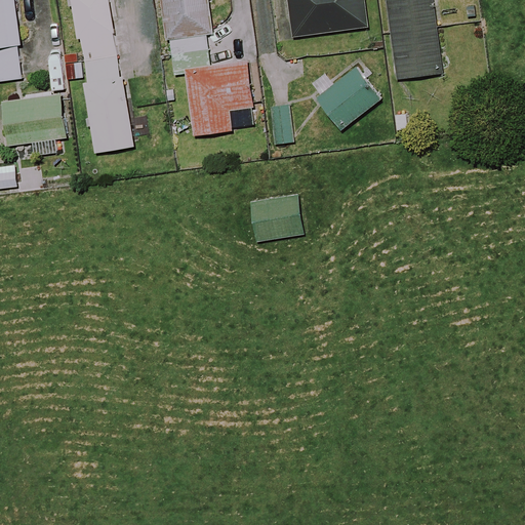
[(0,0),(0,83),(24,81),(13,0),(0,0)]
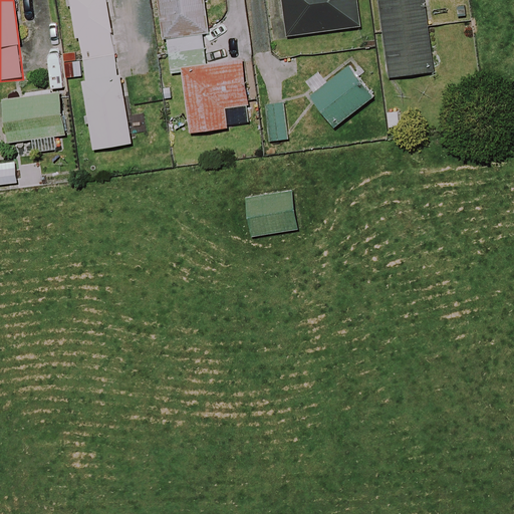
[(82,61),(114,56),(104,0),(67,0),(74,38),(78,38),(80,51),(61,54),(63,65),(82,61)]
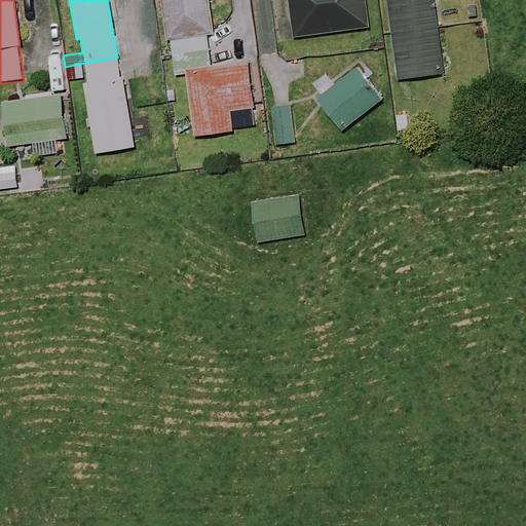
[(157,0),(163,40),(168,39),(207,35),(213,34),(208,0),(157,0)]
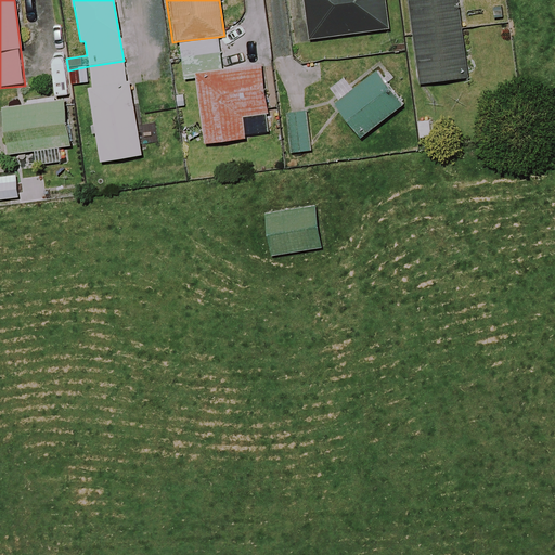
[(302,0),(308,40),(386,29),(382,0),(302,0)]
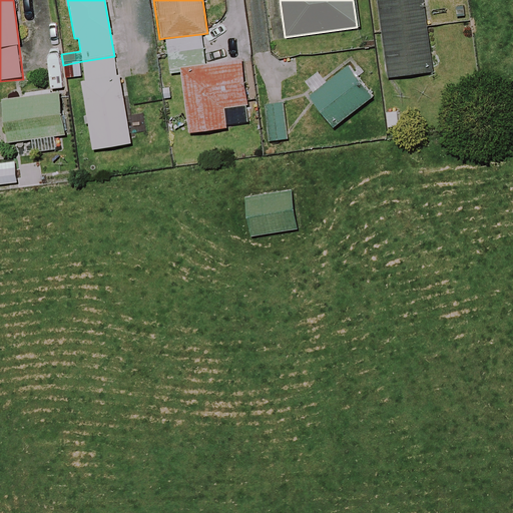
[(377,0),(387,78),(428,73),(419,0),(377,0)]
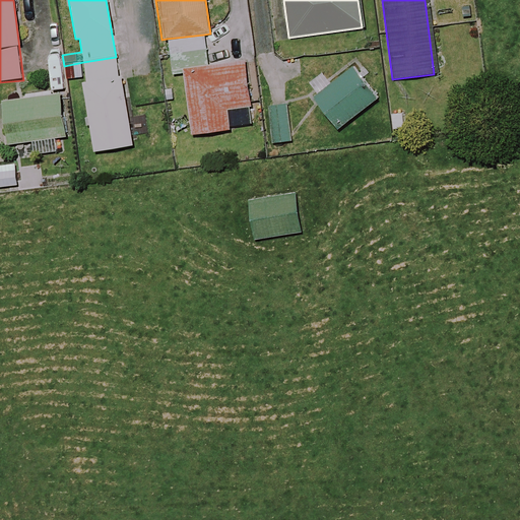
[(204,35),(167,39),(172,74),(182,73),(190,135),(230,130),(228,110),(251,107),(245,62),(208,66),(204,35)]
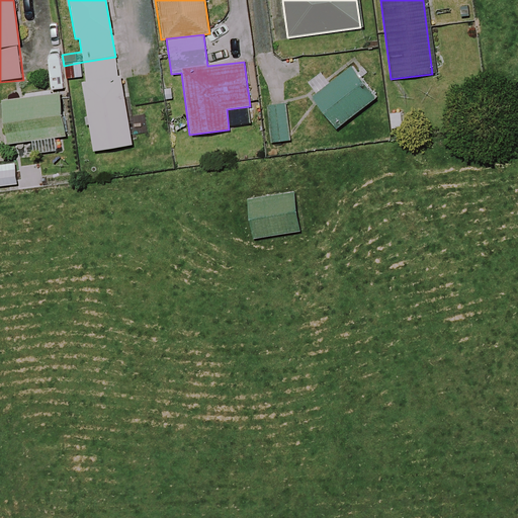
[(93,152),(132,145),(130,137),(146,135),(143,116),(126,119),(115,57),(83,62),(87,82),(81,83),(93,152)]
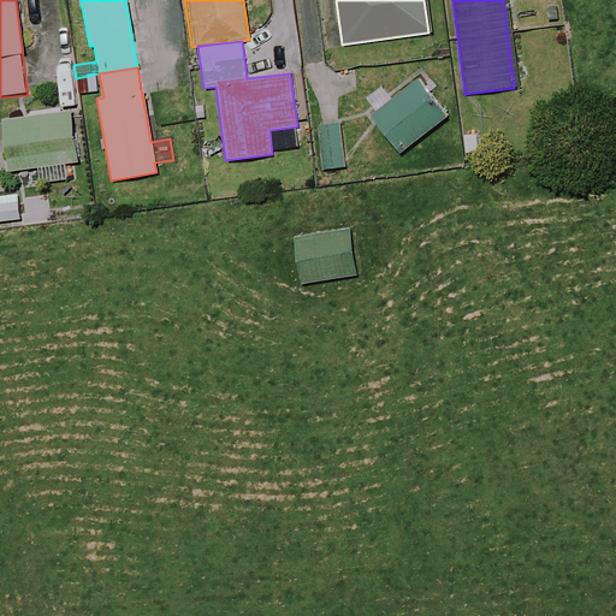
[(78,132),(71,132),(70,117),(80,116),(73,70),(58,72),(61,107),(28,112),(29,117),(1,120),(7,172),(36,170),(39,185),(67,182),(65,164),(76,163),(75,159),(82,158),(78,132)]
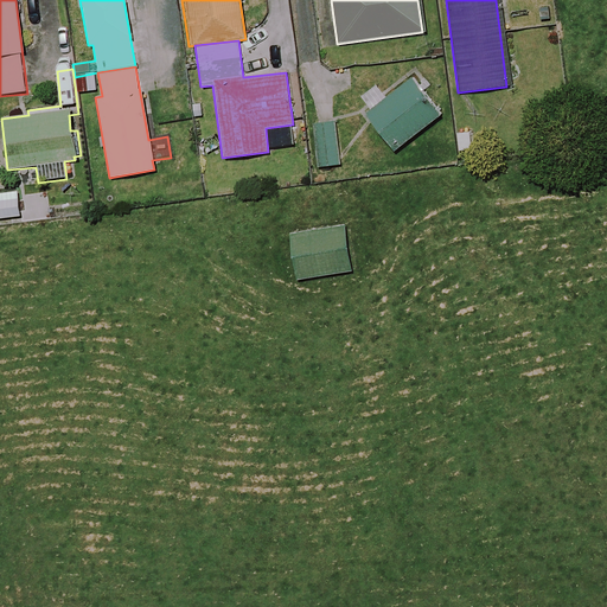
[(422,94),(429,89),(422,80),(415,84),(409,77),(364,112),(394,152),(440,117),(422,94)]
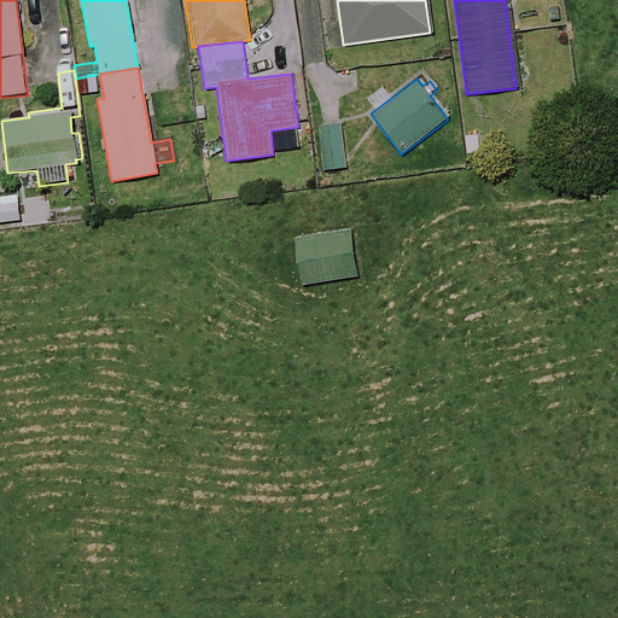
[(338,123),(316,127),(322,170),(344,168),(338,123)]
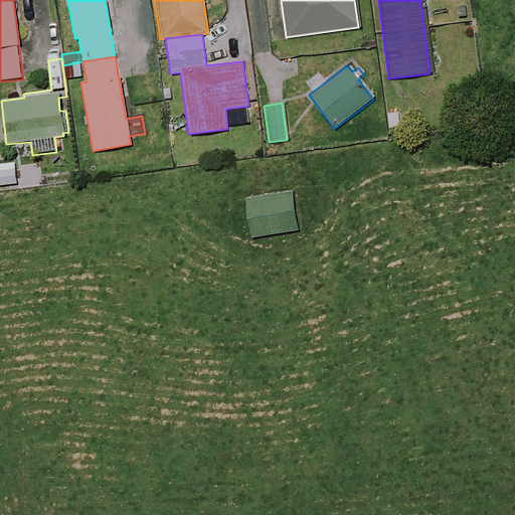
[(398,112),(384,112),(385,131),(399,130),(398,112)]
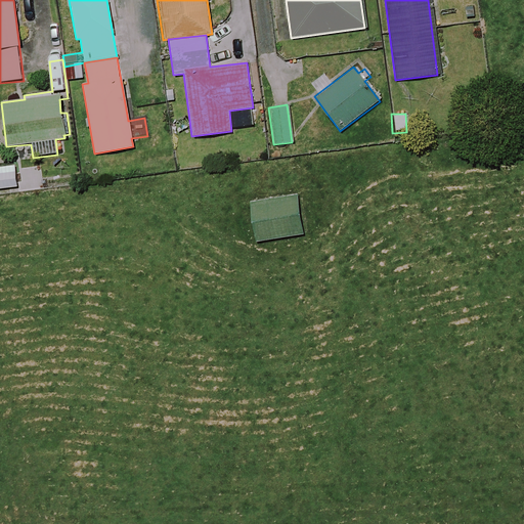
[(0,189),(17,188),(15,166),(0,167),(0,189)]
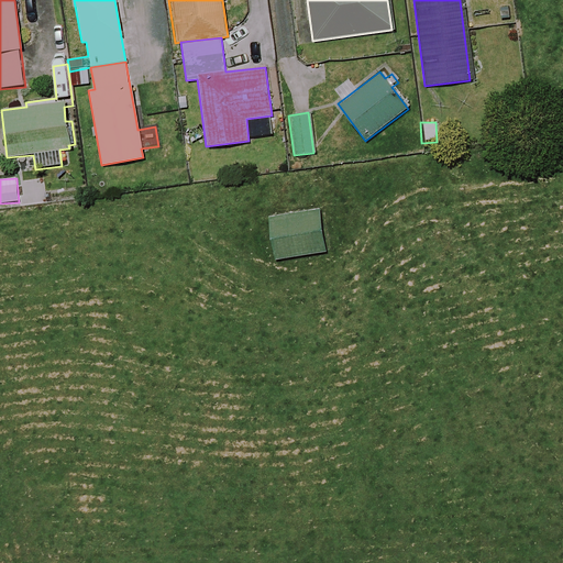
[(326,252),(318,209),(298,212),(267,218),(274,261),(326,252)]
